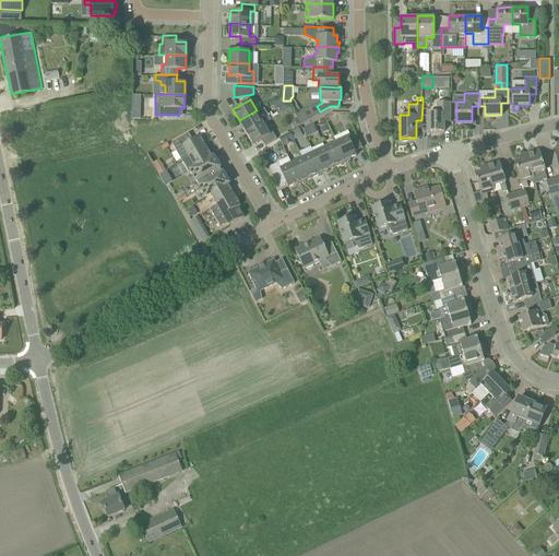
[(444,115),(451,115),(451,101),(437,101),(437,113),(428,113),(428,127),(428,130),(444,129),(444,115)]
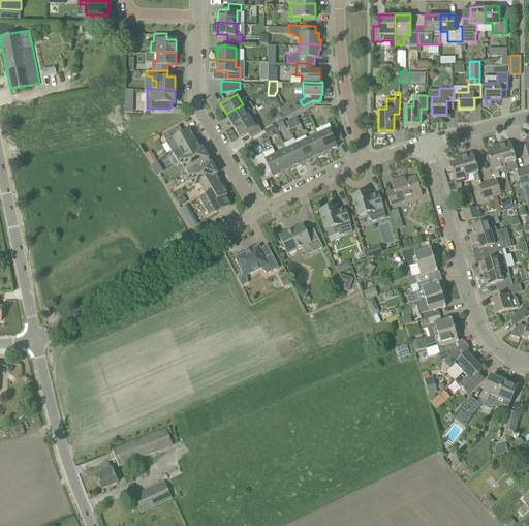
[(232,125),(249,116),(243,104),(226,114),(227,115),(232,124),(232,125)]
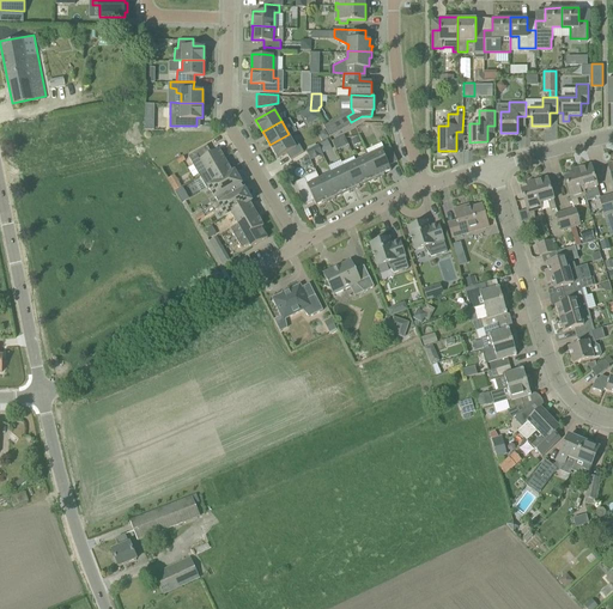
[(331,122),(325,126),(331,134),(338,131),(333,123),(331,122)]
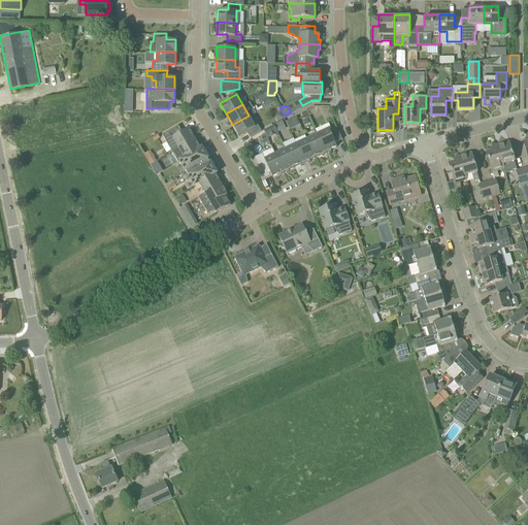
[(261,129),(257,121),(253,123),(249,116),(232,125),(238,135),(248,130),(251,135),(261,129)]
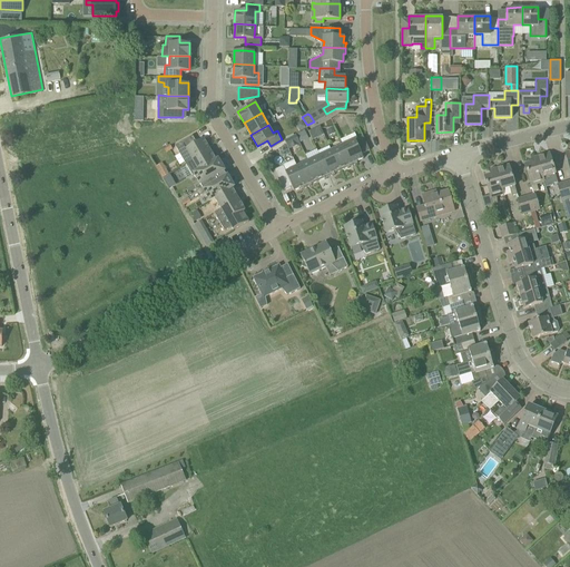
[(316,126),(308,129),(312,137),(320,134),(316,126)]
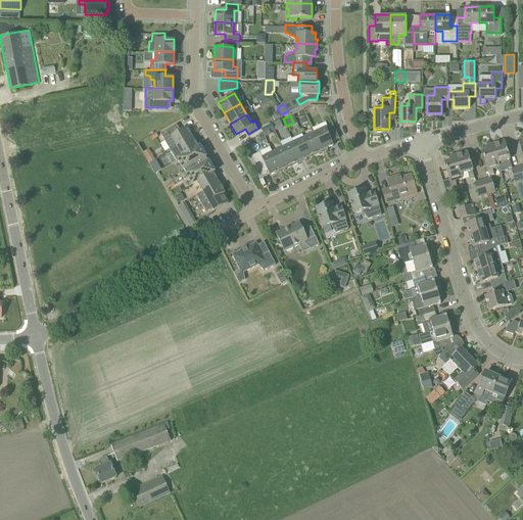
[(270,122),(262,125),(265,131),(249,137),(252,144),(266,138),(265,134),(274,131),(270,122)]
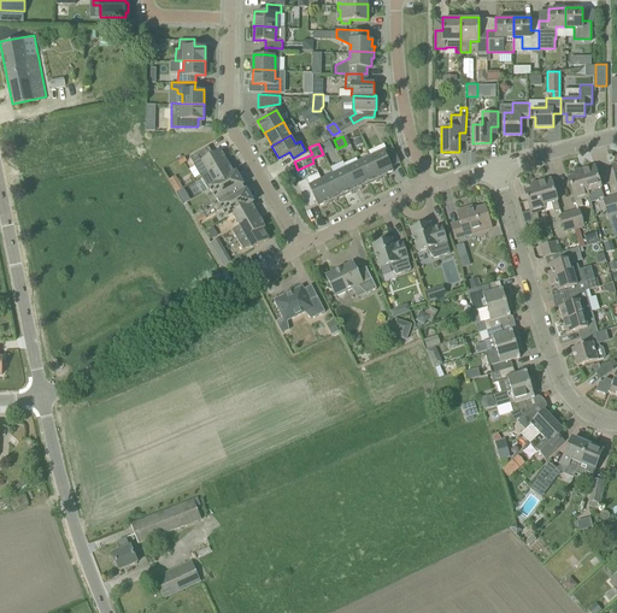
[(189,155),(201,176),(229,159),(227,154),(224,155),(221,148),(213,153),(209,145),(200,149),(200,151),(198,152),(198,151),(189,155)]
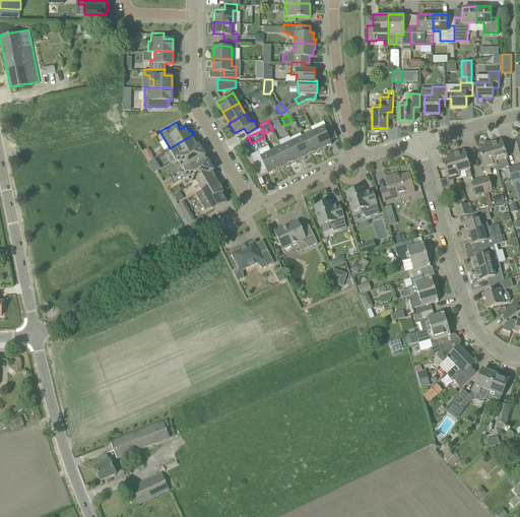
[(331,142),(330,139),(337,135),(331,122),(313,131),(322,149),(326,147),(325,145),(331,142)]
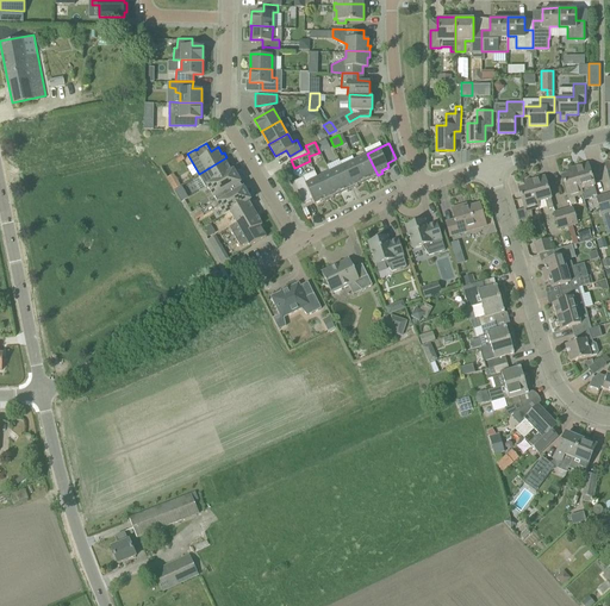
[(378,175),(367,154),(355,160),(365,180),(372,176),(372,177),(378,175)]
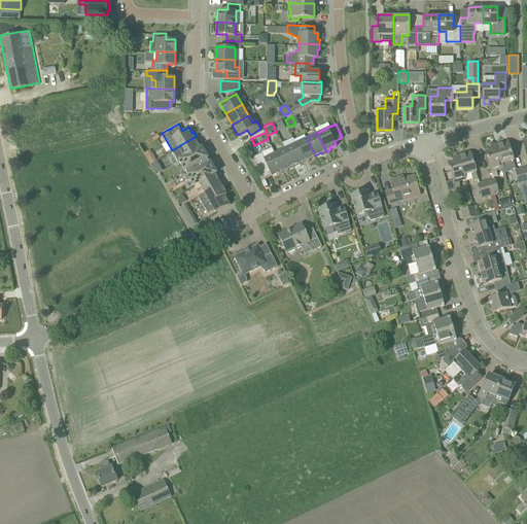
[(178,161),(179,160),(200,147),(197,142),(199,141),(196,136),(172,150),(178,161)]
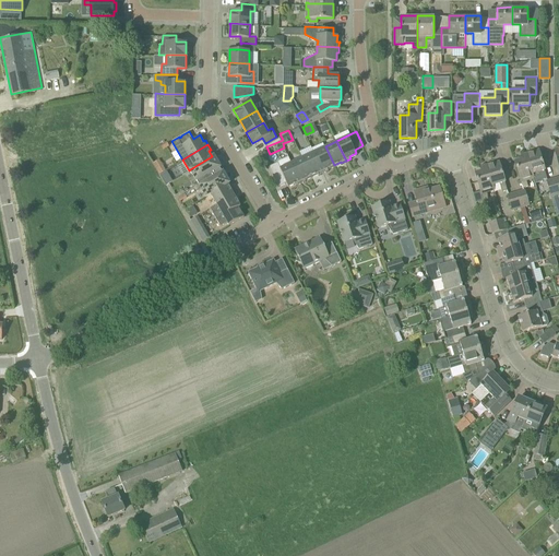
[(328,168),(334,165),(325,146),(314,151),(323,170),(325,169),(325,170),(329,169),(328,168)]
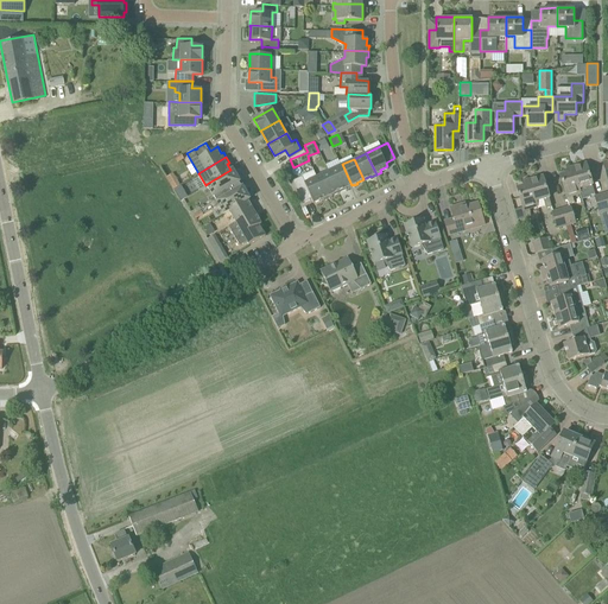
[(589,195),(589,194),(595,192),(593,183),(586,161),(572,165),(581,191),(580,191),(582,197),(589,195)]
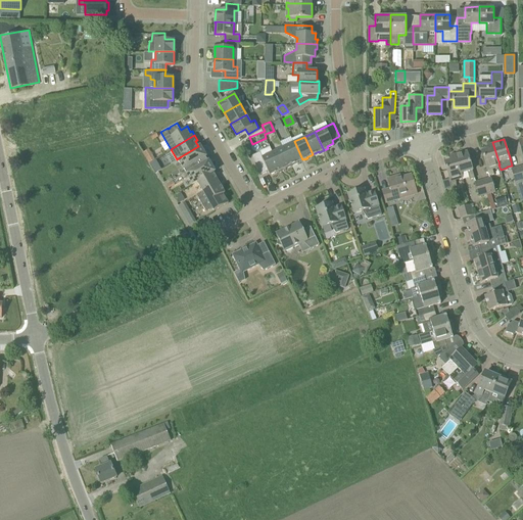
[(300,160),(302,159),(294,141),(283,146),(291,164),(297,161),(298,162),(300,161),(300,160)]
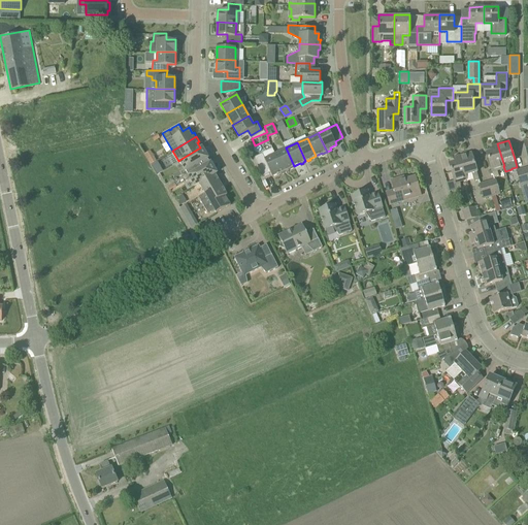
[(497,168),(503,166),(504,166),(497,143),(494,144),(495,149),(487,151),(492,170),(494,175),(499,174),(497,168)]
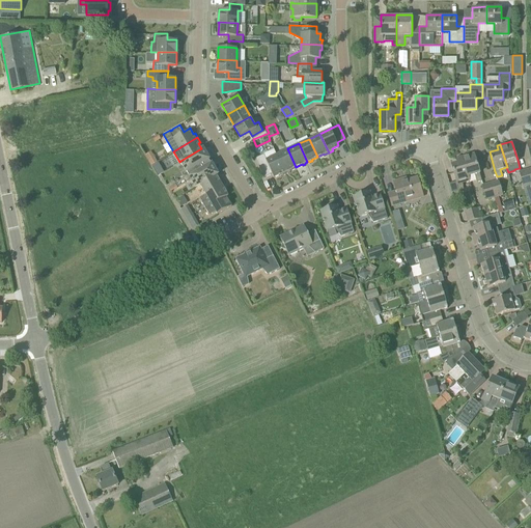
[(216,173),(217,173),(218,172),(212,162),(215,161),(212,156),(210,158),(203,147),(201,148),(180,161),(186,168),(174,175),(179,184),(191,177),(195,186),(200,183),(216,173)]
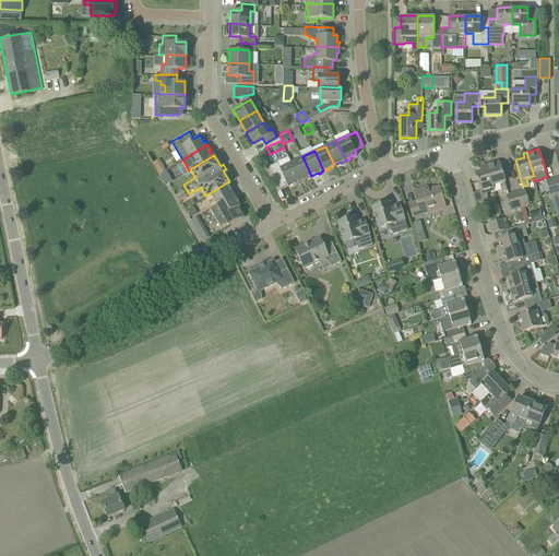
[(306,178),(311,176),(302,156),(292,162),(300,181),(306,179),(306,178)]
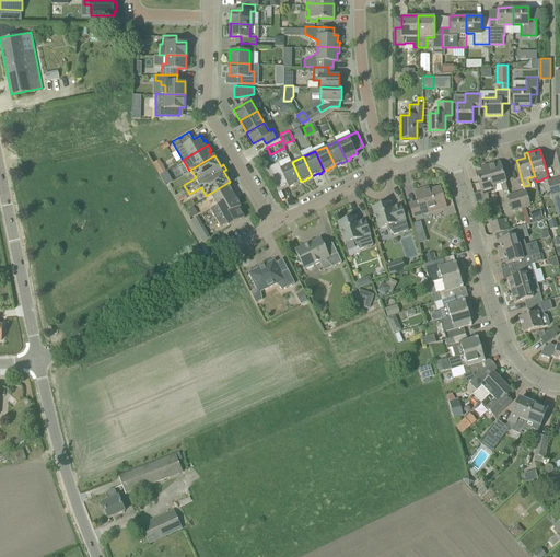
[(505,181),(500,160),(488,164),(494,188),(496,190),(502,188),(503,190),(509,189),(505,181)]
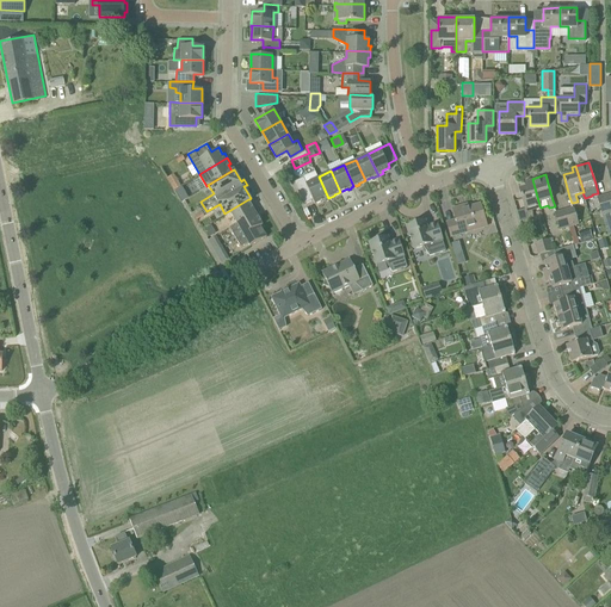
[(328,198),(319,177),(307,183),(303,175),(295,180),(304,202),(313,198),(315,202),(322,199),(323,200),(328,198)]
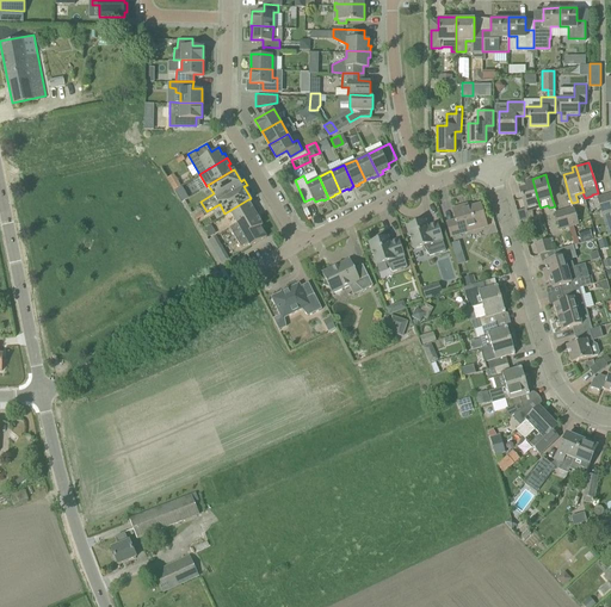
[(519,187),(528,216),(534,215),(532,208),(539,205),(532,179),(528,180),(530,185),(519,187)]
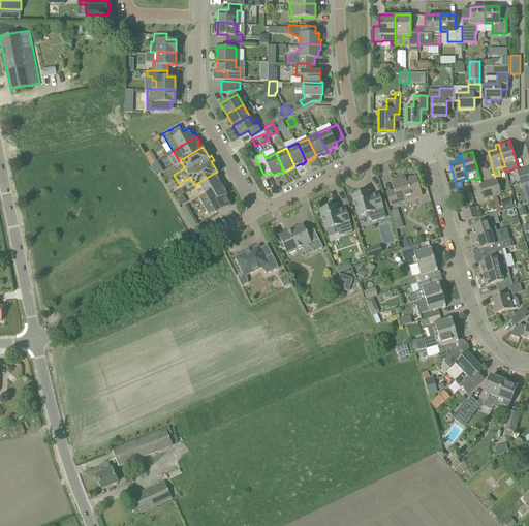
[(522,184),(528,181),(528,180),(526,167),(518,169),(522,184)]
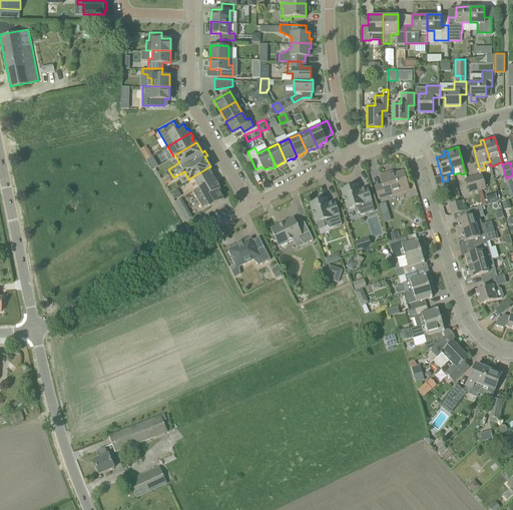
[(193,176),(198,186),(216,176),(213,172),(212,172),(209,167),(208,167),(193,176)]
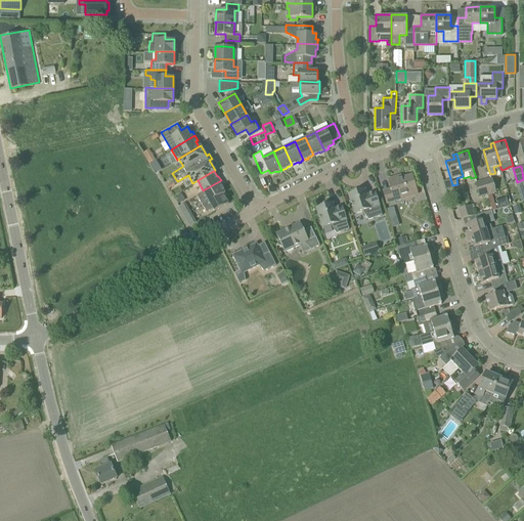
[(387,202),(406,196),(405,192),(417,189),(412,174),(397,178),(397,175),(388,178),(391,187),(384,189),(387,202)]
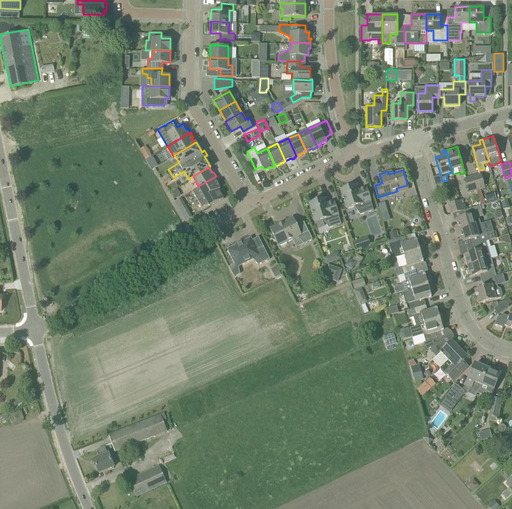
[(472,175),(476,190),(477,193),(484,191),(483,188),(485,187),(480,172),(472,175)]
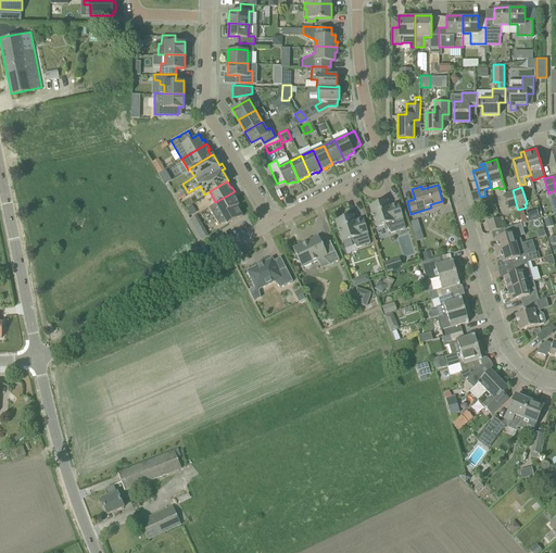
[(513,190),(504,192),(508,209),(517,206),(513,190)]
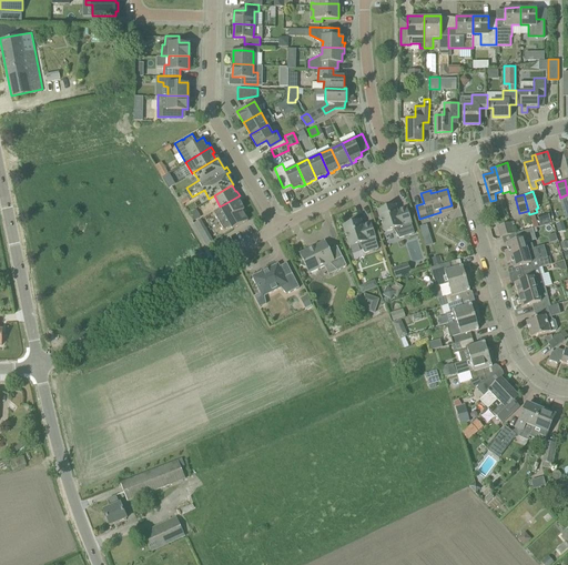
[(242,200),(240,195),(220,207),(213,210),(224,228),(231,224),(232,228),(247,219),(242,209),(244,208),(241,201),(242,200)]
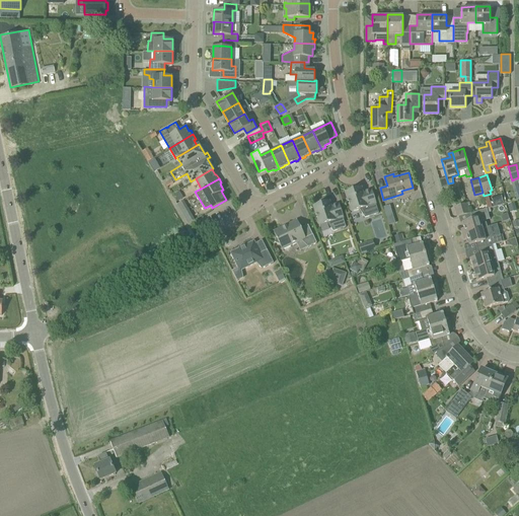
[(361,187),(356,188),(346,192),(352,210),(359,207),(365,216),(379,211),(371,188),(363,191),(361,187)]
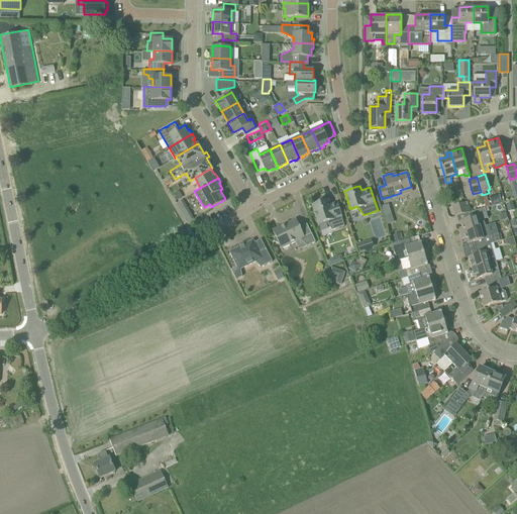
[(329,204),(328,200),(328,199),(313,204),(319,222),(326,220),(332,228),(344,224),(341,215),(337,201),(329,204)]
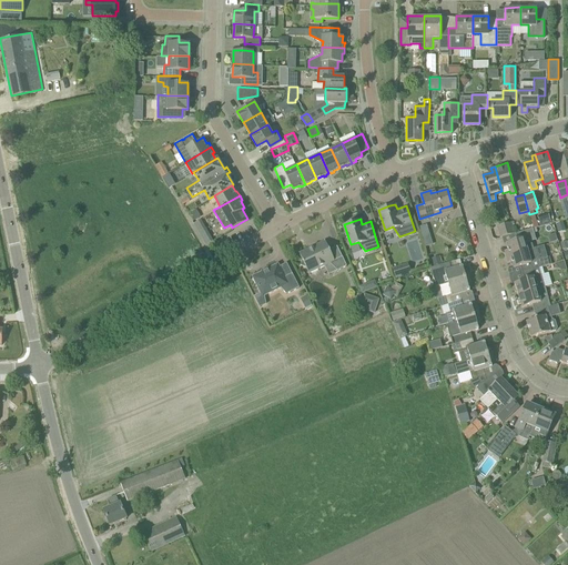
[(514,232),(510,221),(498,225),(500,235),(514,232)]
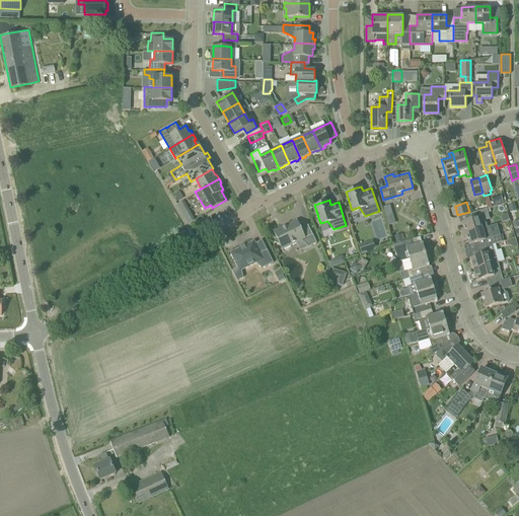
[(461,227),(462,232),(488,225),(486,218),(490,217),(487,207),(471,211),(473,217),(462,220),(464,226),(461,227)]
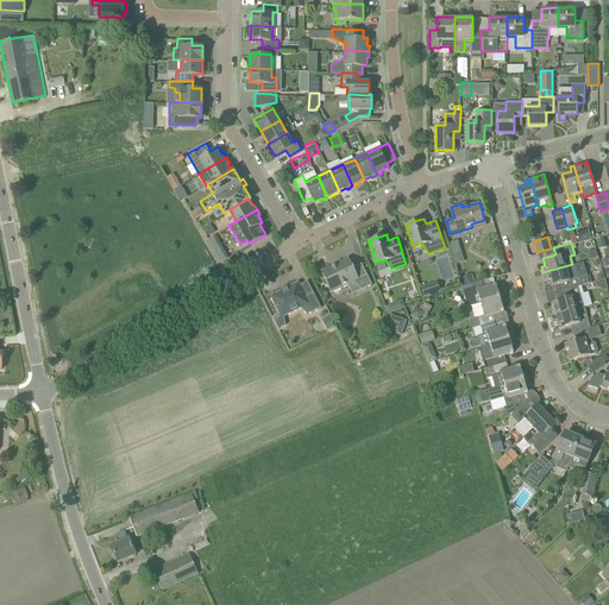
[(230,256),(223,245),(215,250),(221,260),(230,256)]
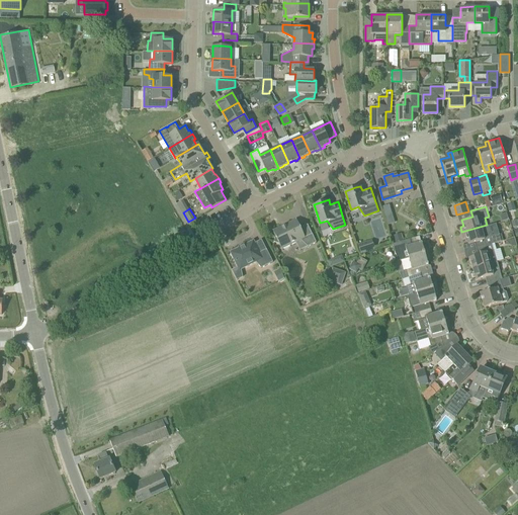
[(313,232),(305,236),(296,218),(273,229),(276,235),(274,240),(279,242),(281,248),(300,239),(308,245),(317,241),(313,232)]
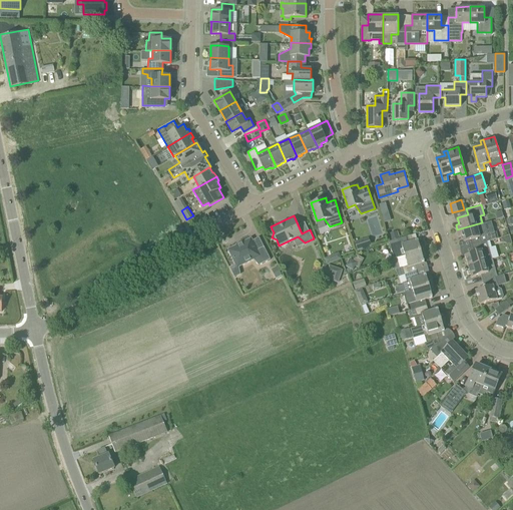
[(470,238),(472,244),(487,240),(496,237),(494,231),(487,233),(483,222),(482,222),(457,229),(459,235),(462,234),(464,240),(470,238)]
